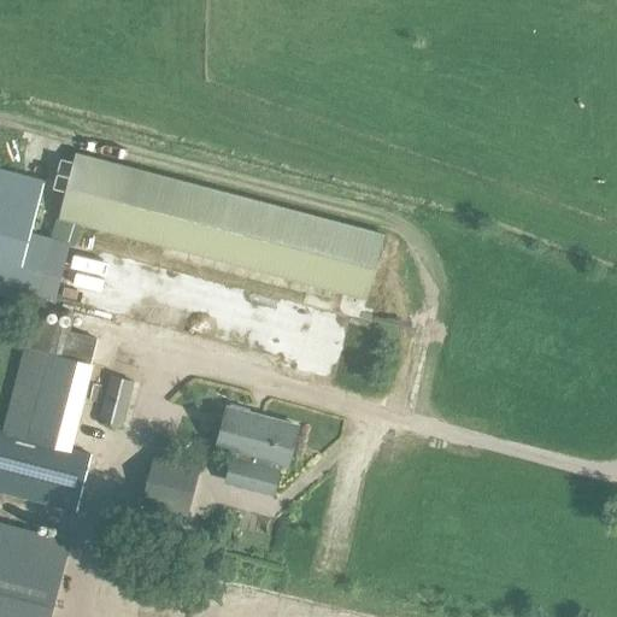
[(76,151),(36,304),(347,387),(365,319),(78,244),(84,222),(370,298),(387,234),(76,151)]
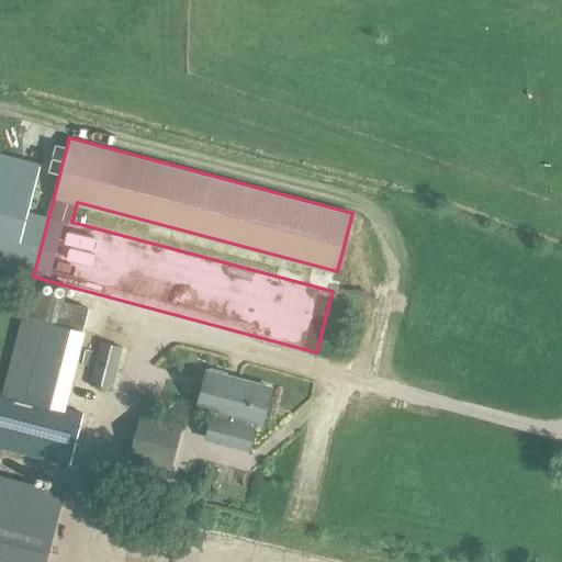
[(0,268),(33,277),(48,217),(27,212),(40,166),(0,155),(0,268)]
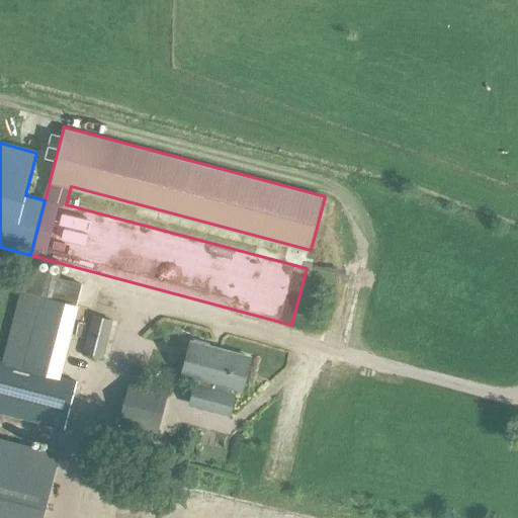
[(24,275),(21,290),(73,304),(77,305),(83,283),(59,277),(61,271),(39,265),(28,262),(24,275)]
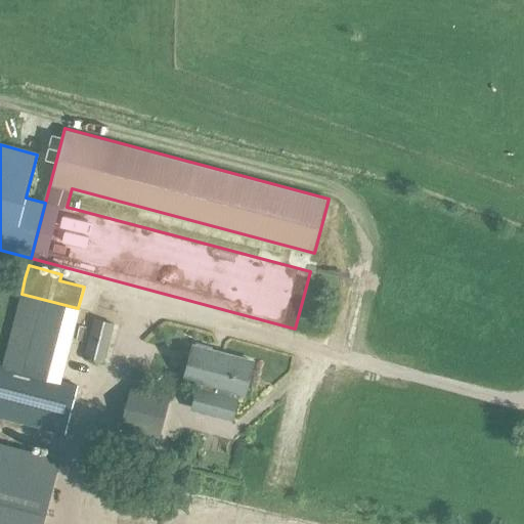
[(104,363),(115,323),(94,318),(84,358),(104,363)]
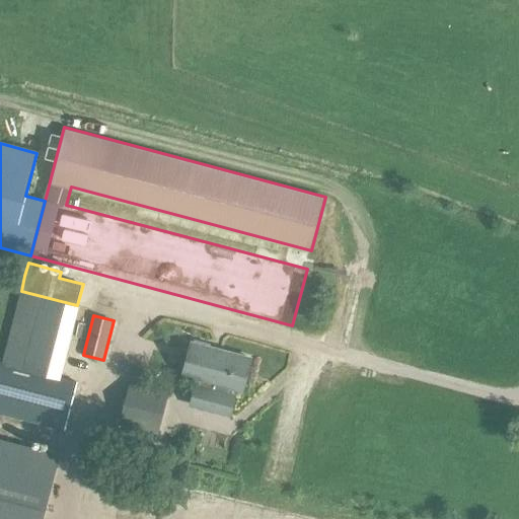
[(191,352),(183,350),(179,366),(186,367),(183,376),(200,380),(204,364),(245,375),(250,359),(209,348),(210,345),(195,341),(195,344),(193,344),(191,352)]
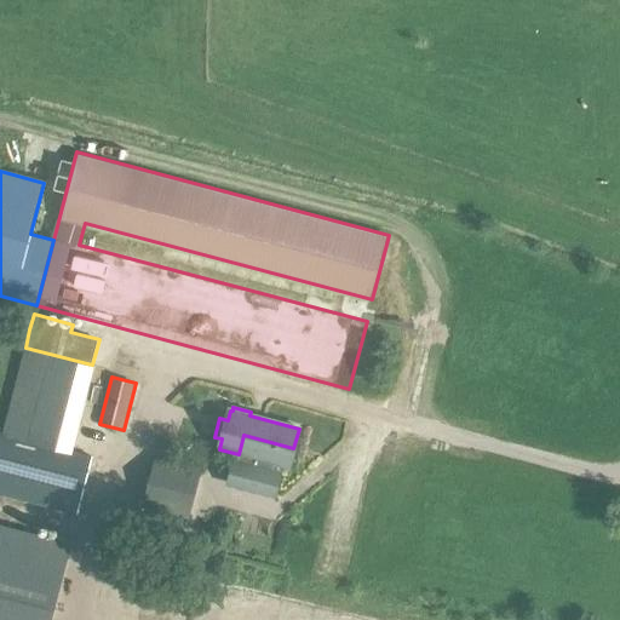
[(93,457),(3,432),(0,431),(0,494),(78,515),(93,457)]
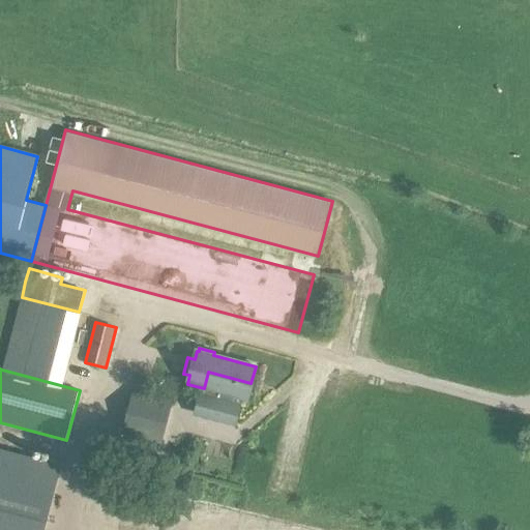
[(246,400),(251,383),(208,372),(204,388),(203,394),(201,393),(196,414),(234,423),(239,404),(237,404),(239,398),(246,400)]
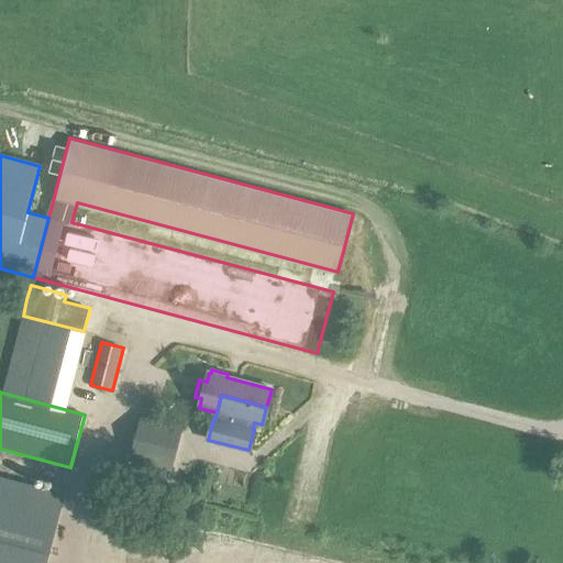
[(184,426),(129,411),(118,456),(173,471),(184,426)]
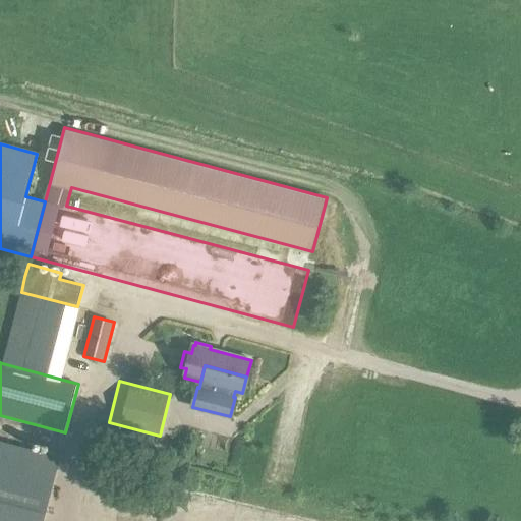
[(0,441),(0,520),(44,520),(61,457),(0,441)]
